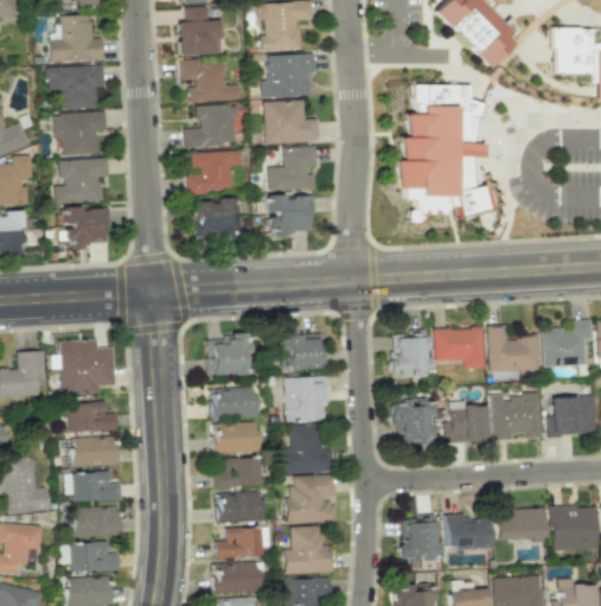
[(0,0),(0,16),(7,24),(19,11),(6,0),(0,0)]
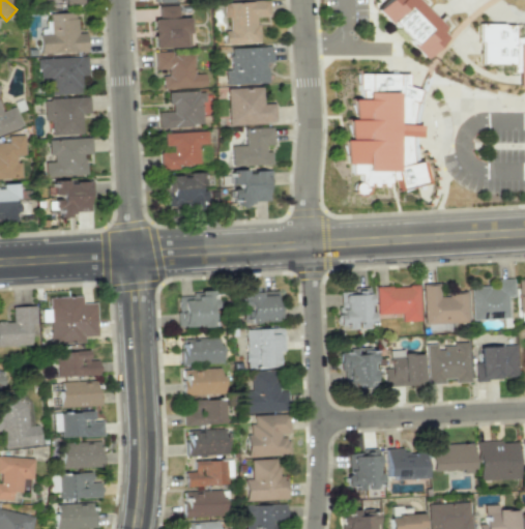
[(390,0),(379,10),(427,60),(438,50),(449,38),(443,32),(447,28),(419,0),(390,0)]
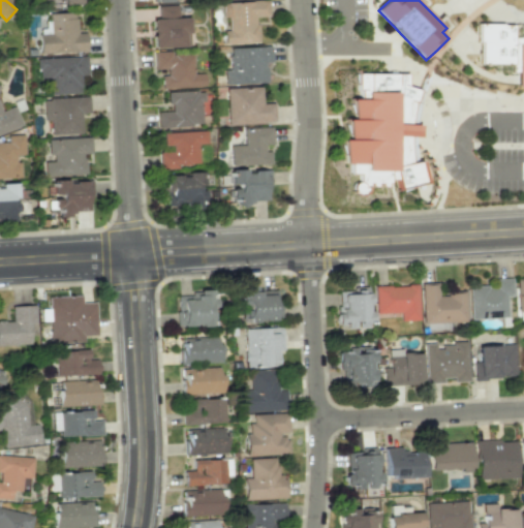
[(228,44),(262,43),(260,18),(272,17),(272,1),(226,3),(227,19),(232,18),(233,31),(228,32),(228,44)]
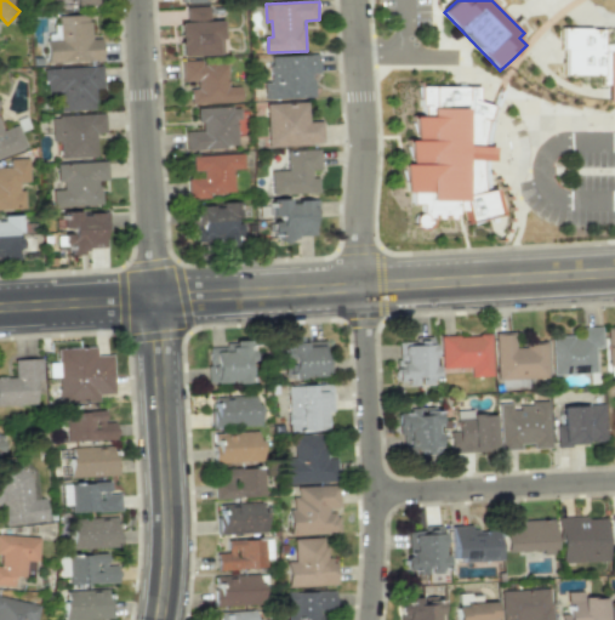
[(226,22),(214,22),(214,7),(191,7),(191,24),(183,24),(183,57),(221,56),(221,41),(226,40),(226,22)]
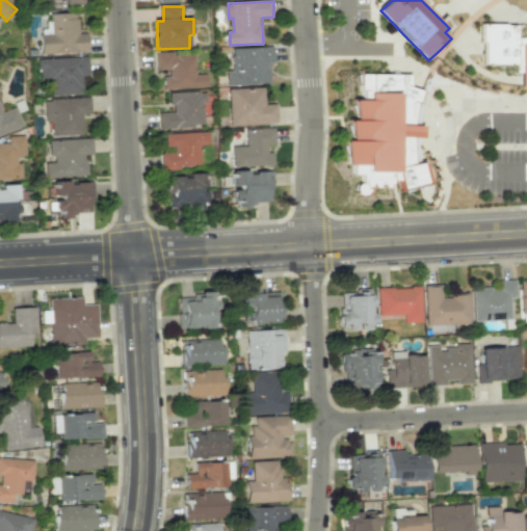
[(44,54),(90,53),(90,33),(81,33),(80,14),(54,15),(54,35),(43,35),(44,54)]
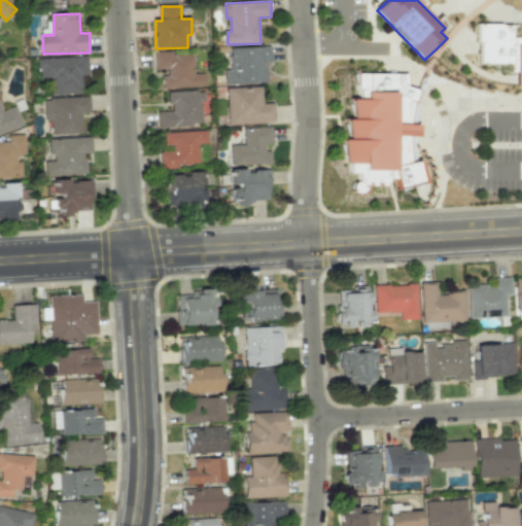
[(521,38),(515,38),(516,26),(506,26),(506,25),(481,24),(481,42),(483,42),(483,65),(515,65),(515,73),(521,73),(521,38)]
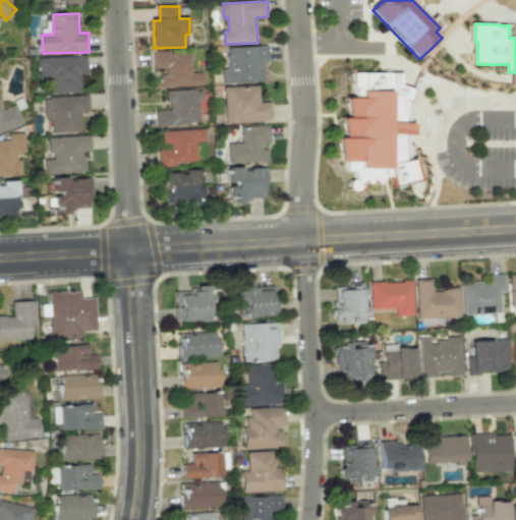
[(266,83),(266,62),(271,62),(270,47),(229,48),(230,69),(225,69),(226,84),(266,83)]
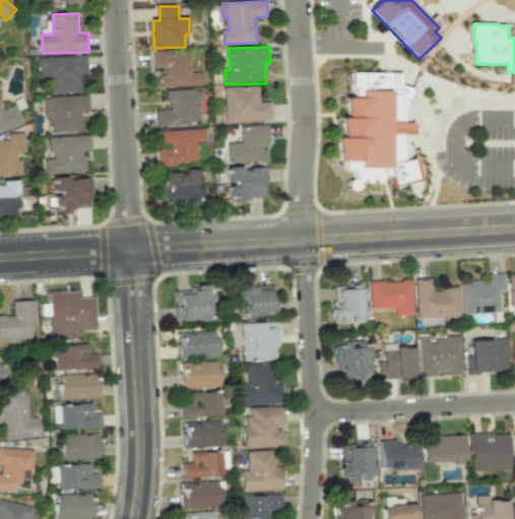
[(156,71),(163,71),(163,87),(205,86),(204,72),(195,73),(194,52),(155,54),(156,71)]
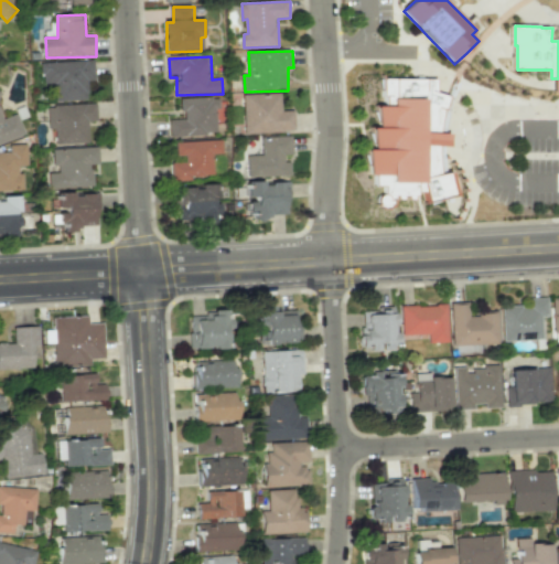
[(44,63),(45,84),(57,84),(58,102),(90,100),(90,82),(98,81),(97,61),(44,63)]
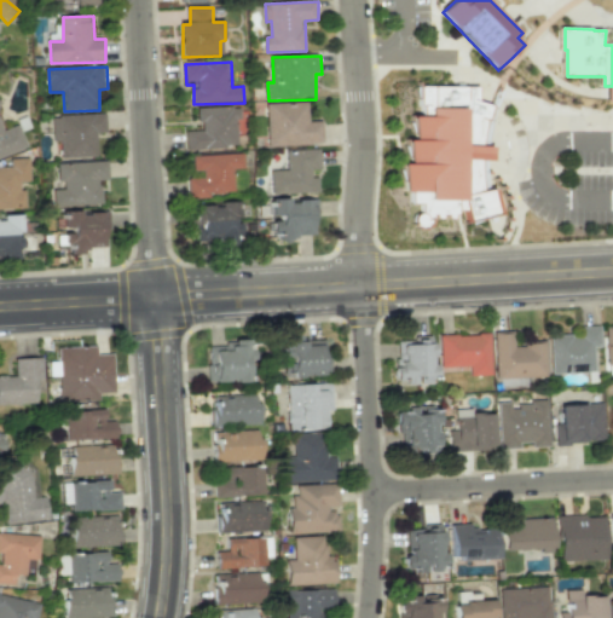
[(472,221),(503,214),(496,189),(486,191),(484,161),(485,144),(487,131),(490,121),(491,121),(496,107),(481,102),(481,87),(424,87),(423,105),(426,105),(426,117),(415,116),(418,140),(409,140),(414,165),(404,163),(410,192),(415,192),(415,203),(426,204),(426,214),(423,213),(421,214),(418,217),(417,219),(420,224),(421,225),(417,226),(421,229),(426,229),(429,227),(432,225),(433,223),(434,220),(437,220),(437,215),(439,215),(439,218),(445,218),(445,215),(450,215),(451,218),(457,218),(457,215),(458,215),(461,214),(461,213),(461,212),(469,211),(472,221)]
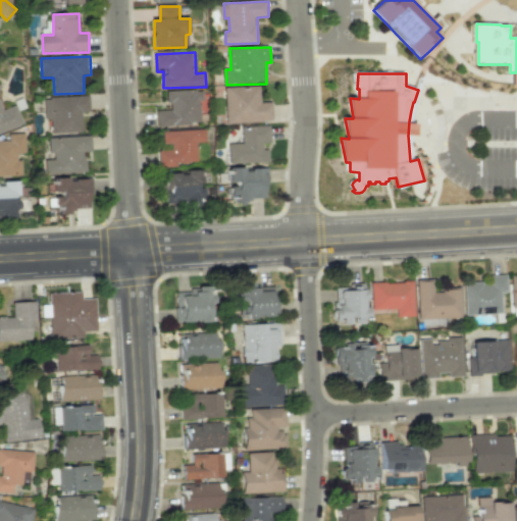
[(0,134),(26,125),(18,105),(5,110),(0,97),(0,93),(3,86),(0,84),(0,134)]
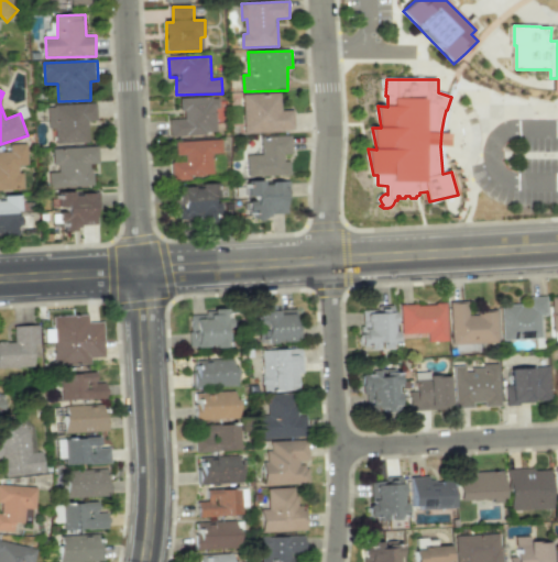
[(296,110),(283,111),(282,94),(244,95),(245,134),(297,132),(296,110)]
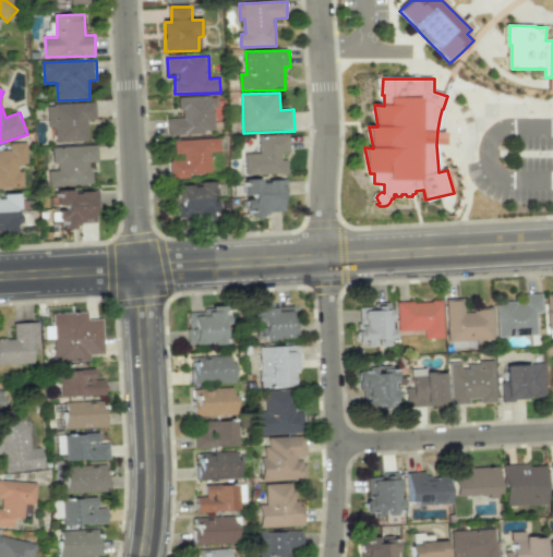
[(170,135),(217,134),(216,108),(219,108),(219,97),(182,98),(182,119),(170,119),(170,135)]
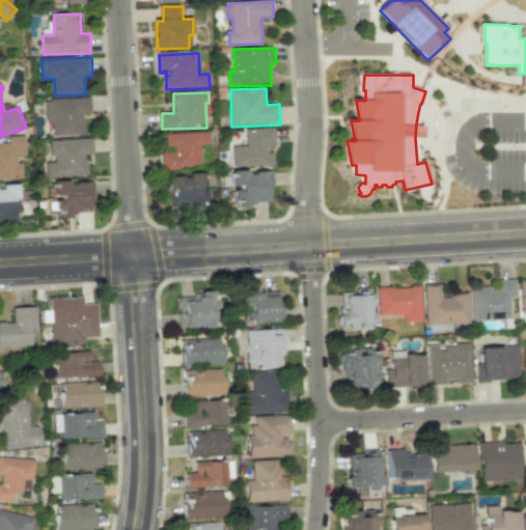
[(55,137),(86,135),(85,114),(94,114),(93,98),(48,100),(49,123),(54,122),(55,137)]
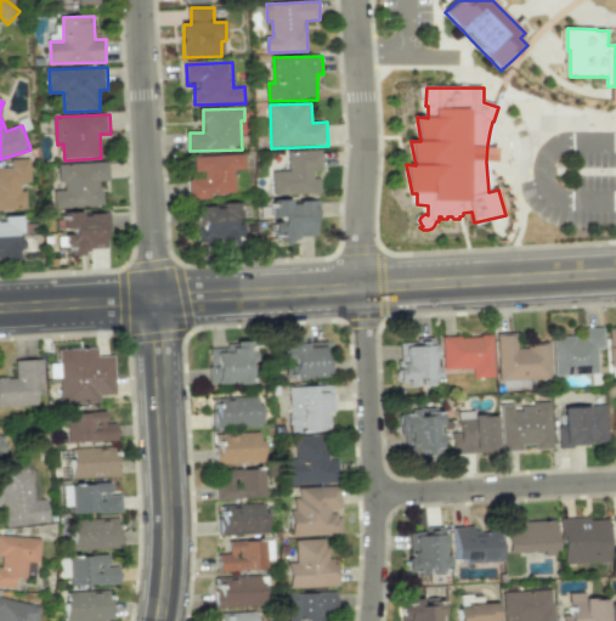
[(323,195),(323,179),(316,179),(316,170),(325,170),(325,152),(292,152),(292,171),(276,171),(276,196),(323,195)]
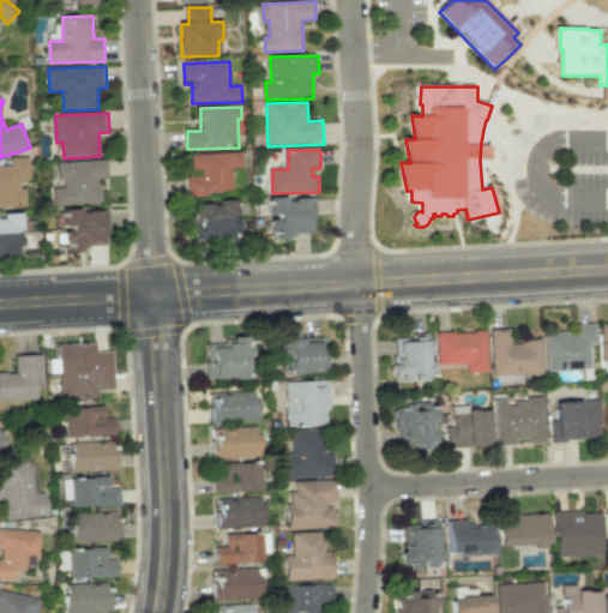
[(193,155),(194,170),(204,170),(204,178),(190,178),(191,196),(235,194),(234,169),(245,168),(245,154),(193,155)]
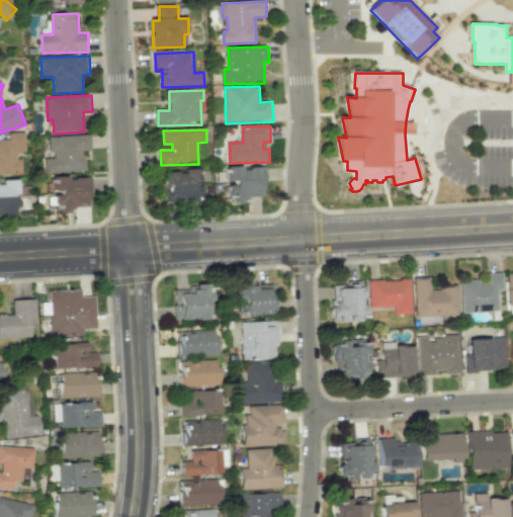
[(0,175),(22,175),(22,153),(27,153),(27,133),(11,133),(11,141),(0,140),(0,175)]
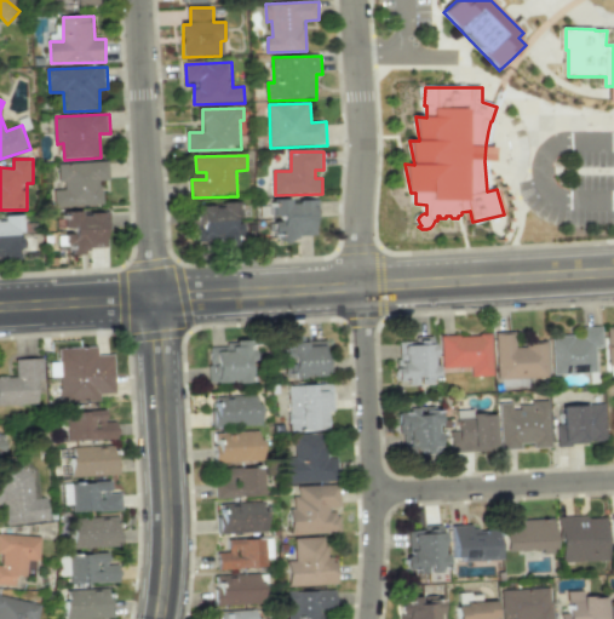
[(62,164),(63,189),(57,189),(57,207),(104,206),(104,182),(112,181),(112,162),(62,164)]
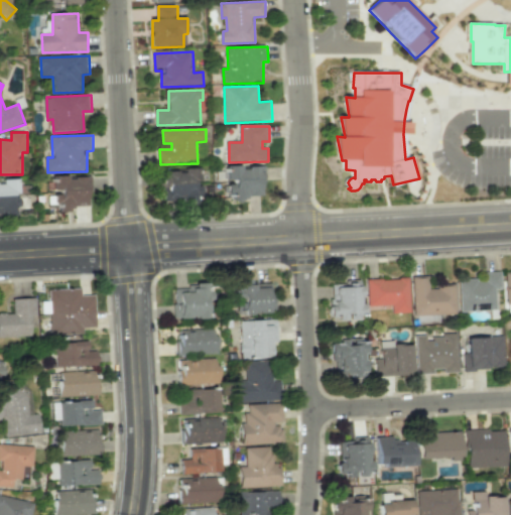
[(229,166),(230,203),(247,202),(247,197),(267,196),(266,166),(243,167),(243,166),(229,166)]
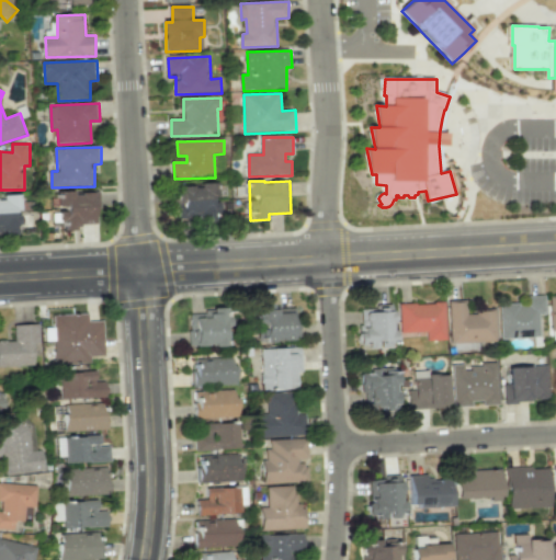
[(220,216),(219,184),(180,185),(181,217),(220,216)]
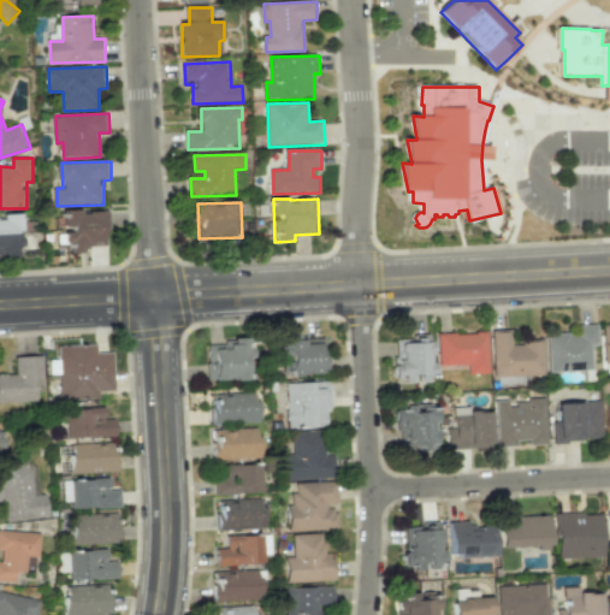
[(106,247),(106,212),(83,212),(83,211),(65,211),(65,229),(69,229),(69,254),(86,254),(86,247),(106,247)]
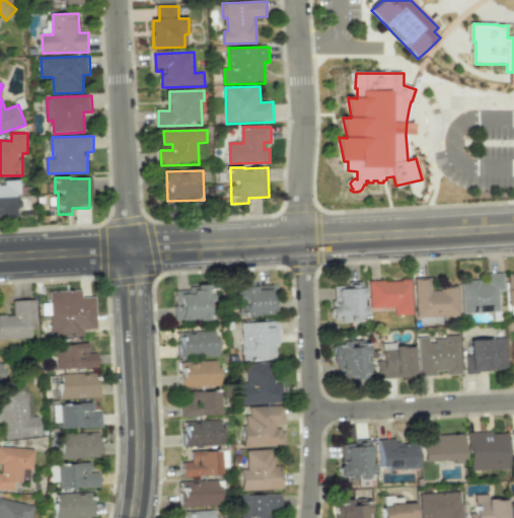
[(19,180),(4,180),(4,185),(0,183),(0,215),(20,215),(19,180)]
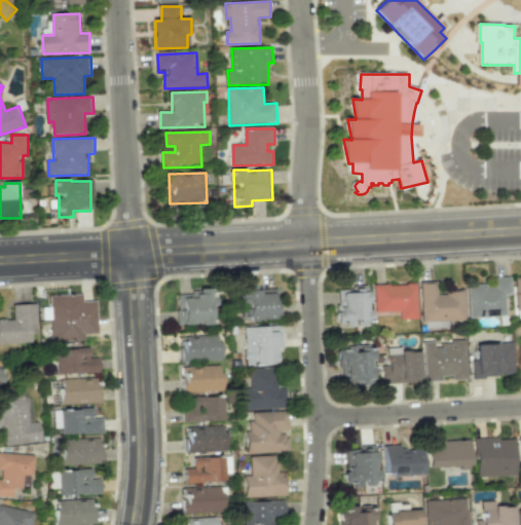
[(513,295),(513,278),(496,278),(497,285),(470,286),(471,319),(508,316),(507,296),(513,295)]
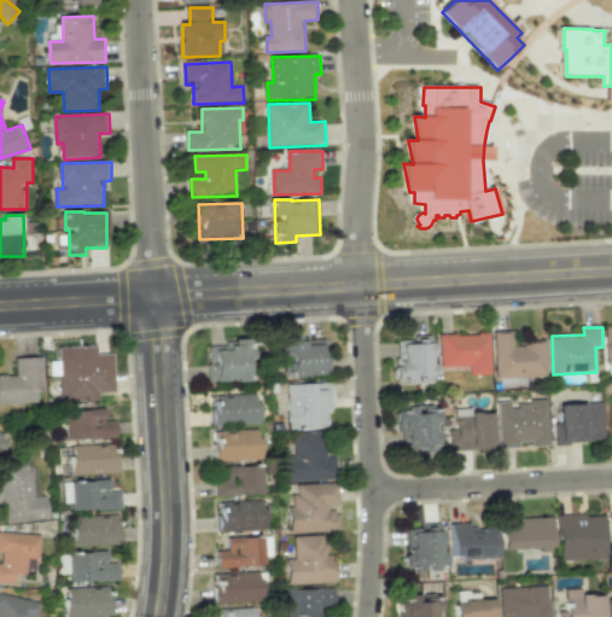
[(497,379),(548,377),(547,344),(514,345),(514,333),(496,333),(497,379)]
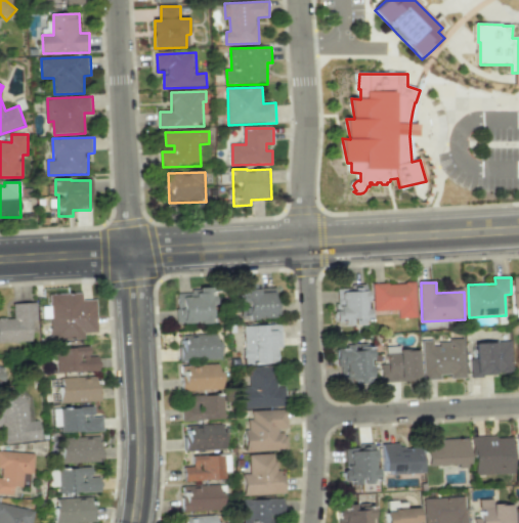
[(418,318),(417,284),(375,285),(376,311),(399,310),(400,318),(418,318)]
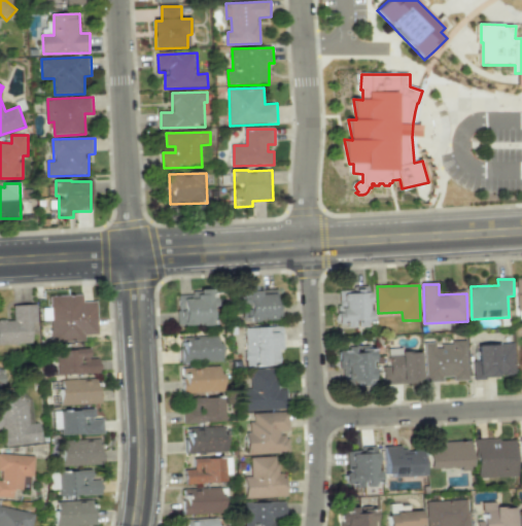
[(373,286),(356,286),(356,292),(341,292),(341,324),(346,324),(346,328),(356,328),(356,321),(373,321),(373,286)]
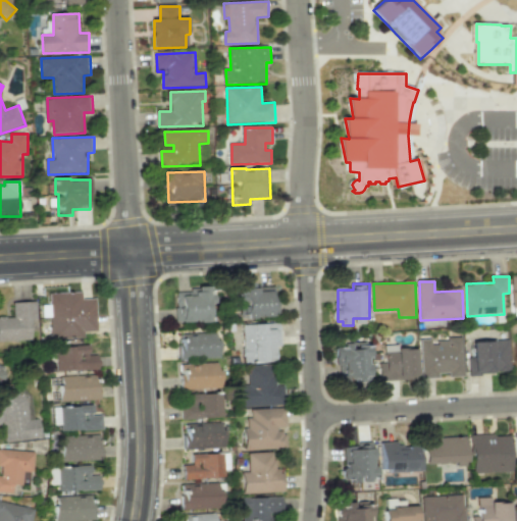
[(277,287),(261,287),(261,284),(241,285),(242,304),(243,304),(244,319),(278,318),(277,287)]
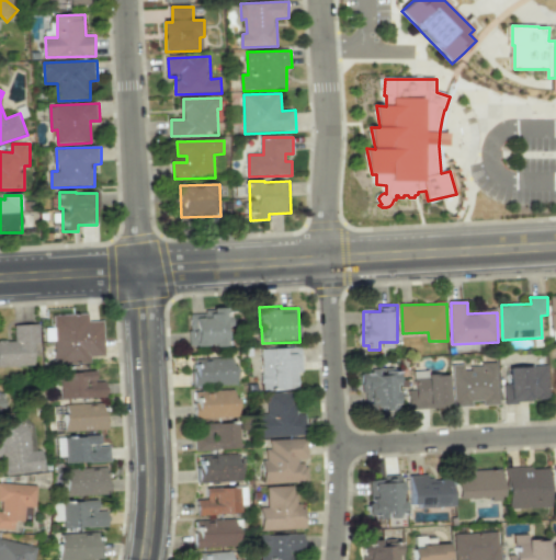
[(192,312),(193,347),(228,346),(227,328),(231,328),(230,311),(192,312)]
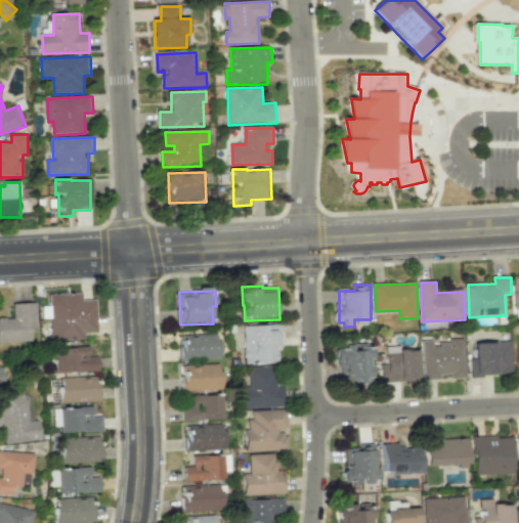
[(100,333),(98,300),(85,301),(85,294),(52,295),(53,340),(87,339),(87,333),(100,333)]
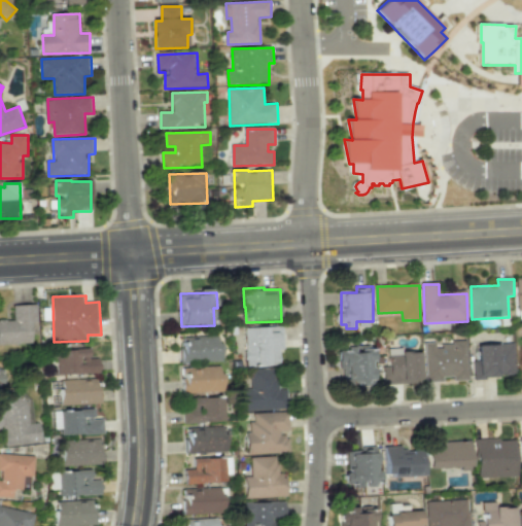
[(0,345),(34,344),(33,323),(39,322),(38,305),(15,306),(15,320),(0,320),(0,345)]
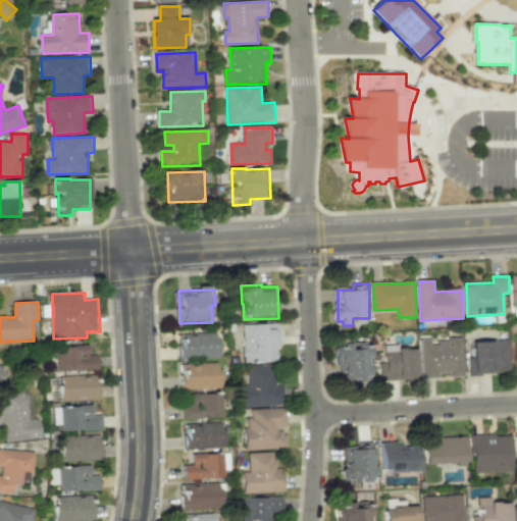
[(279,362),(278,347),(283,347),(282,323),(245,325),(247,363),(279,362)]
